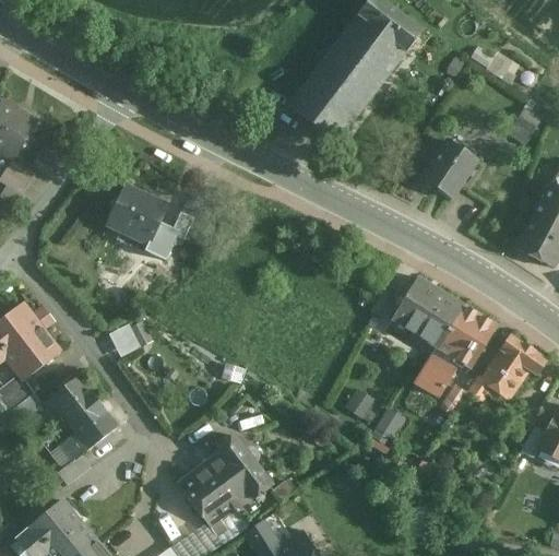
[(421,30),(383,0),(367,0),(346,28),(394,66),(421,30)]
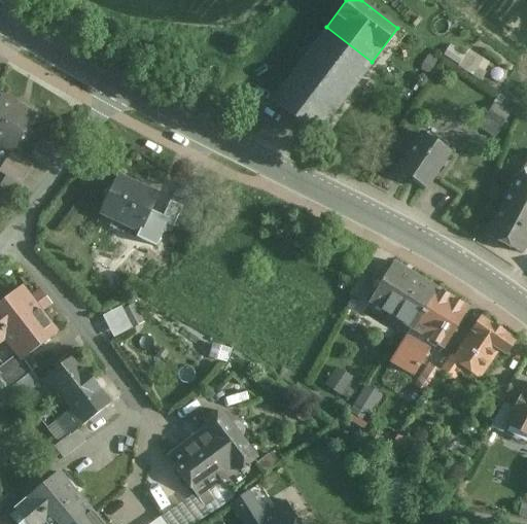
[(326,27),(272,99),(317,134),(372,62),(326,27)]
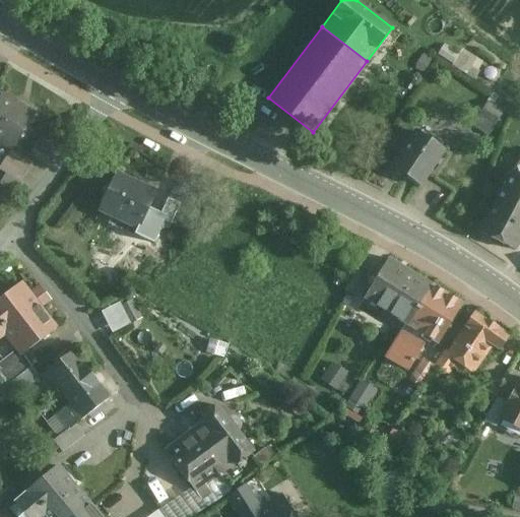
[(488,98),(503,108),(508,101),(493,90),(488,98)]
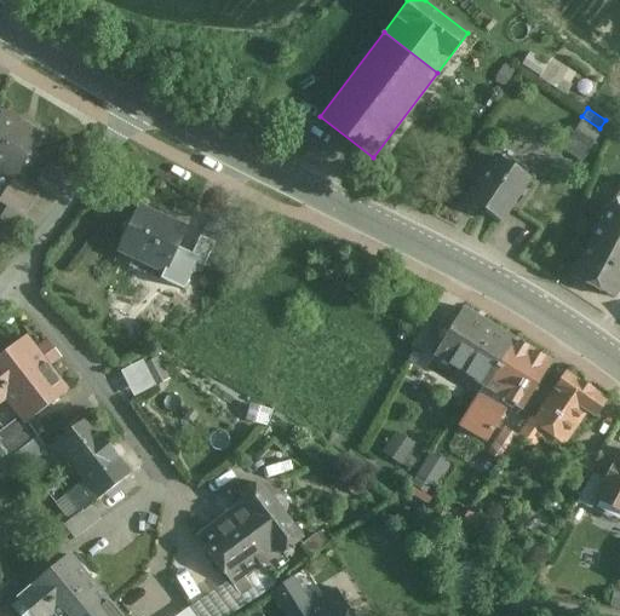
[(41,133),(4,109),(0,114),(0,167),(13,176),(13,177),(41,133)]
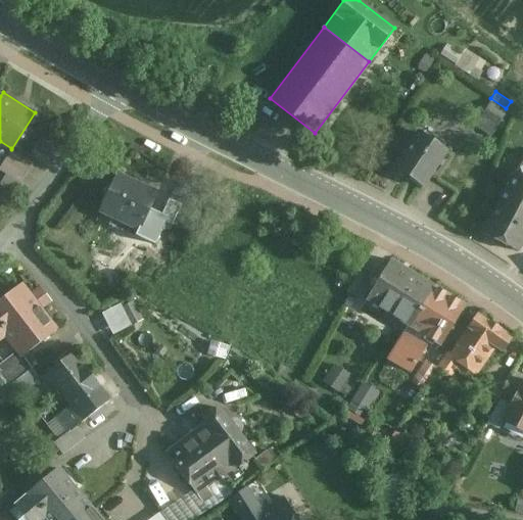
[(506,108),(490,98),(481,112),(484,114),(496,123),(506,108)]
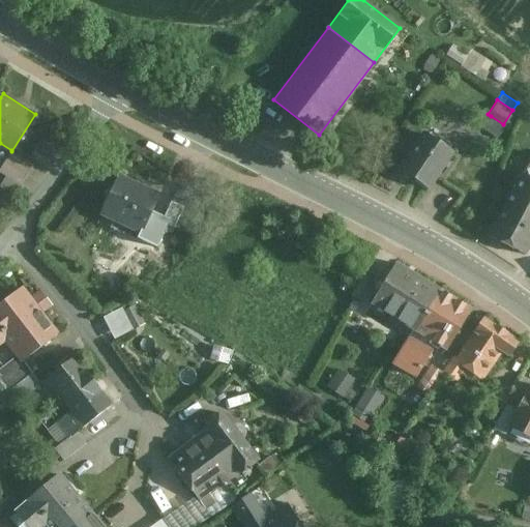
[(503,124),(491,116),(484,126),(497,134),(503,124)]
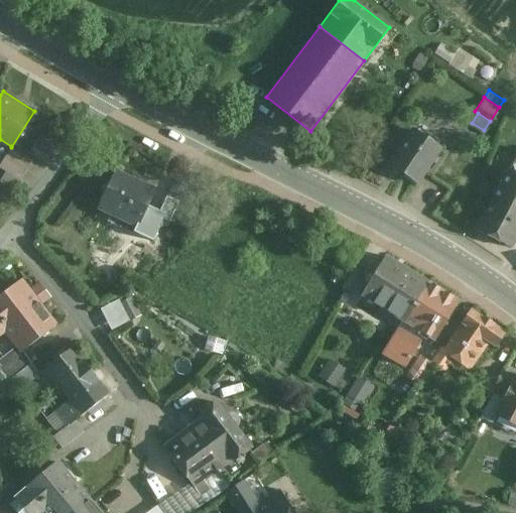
[(439,147),(412,128),(389,162),(404,172),(402,174),(412,181),(413,178),(417,181),(439,147)]
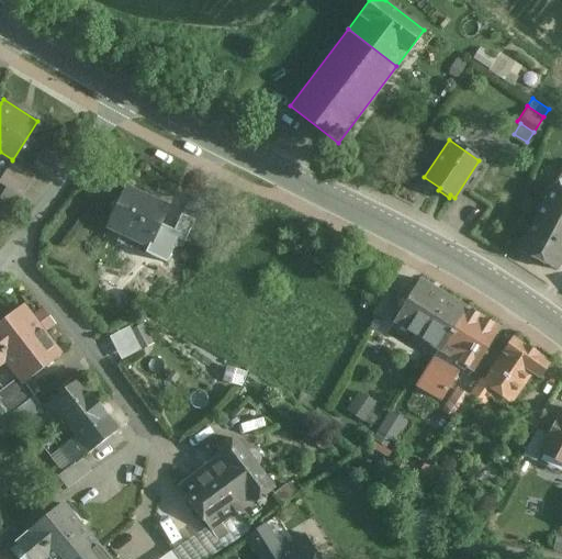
[(561,186),(553,182),(536,216),(561,230),(561,186)]
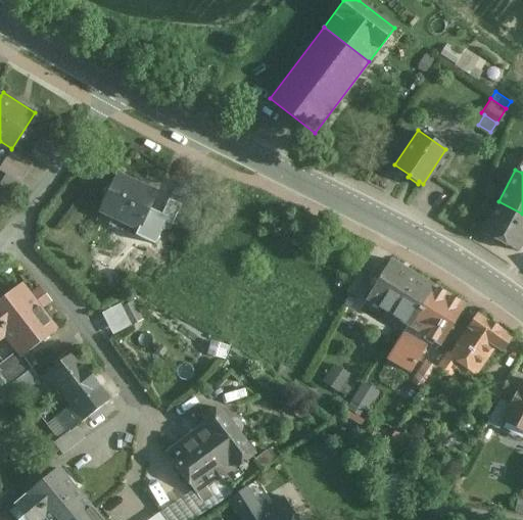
[(139,185),(117,175),(119,174),(115,172),(98,209),(140,228),(156,191),(140,183),(139,185)]
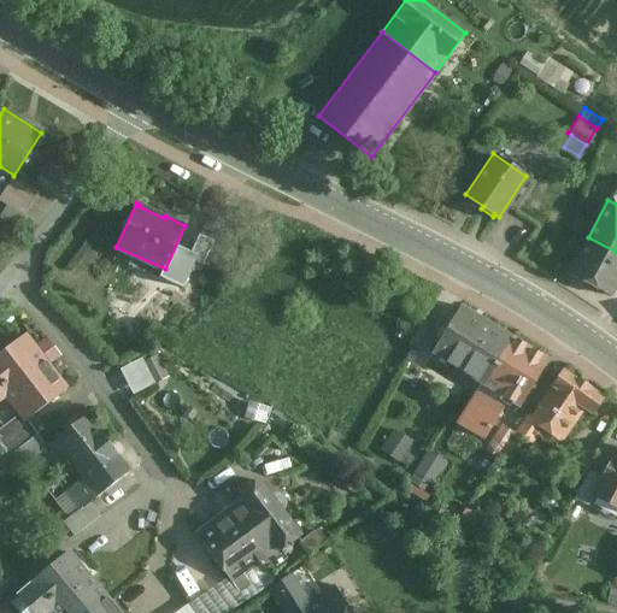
[(199,233),(188,254),(204,261),(213,240),(199,233)]
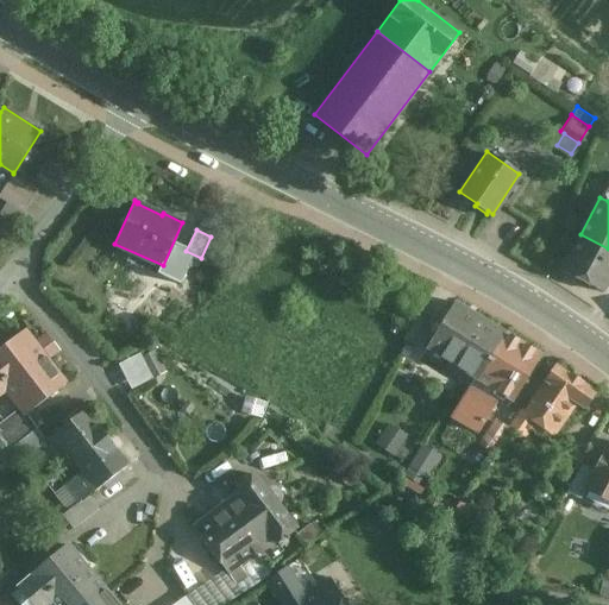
[(608,277),(608,249),(581,234),(563,270),(603,290),(608,277)]
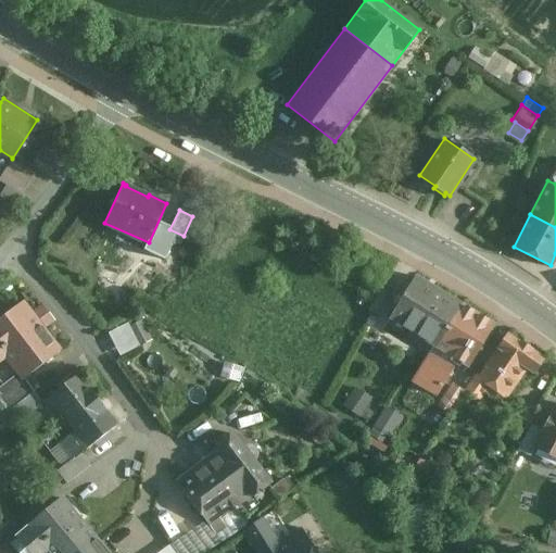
[(462,303),(415,275),(390,316),(436,344),(462,303)]
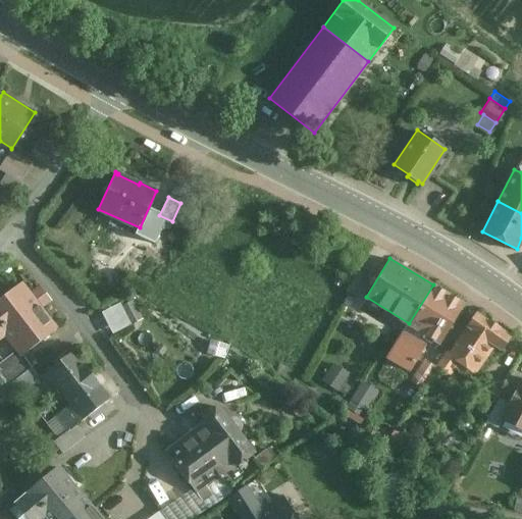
[(358,267),(346,289),(356,295),(368,273),(358,267)]
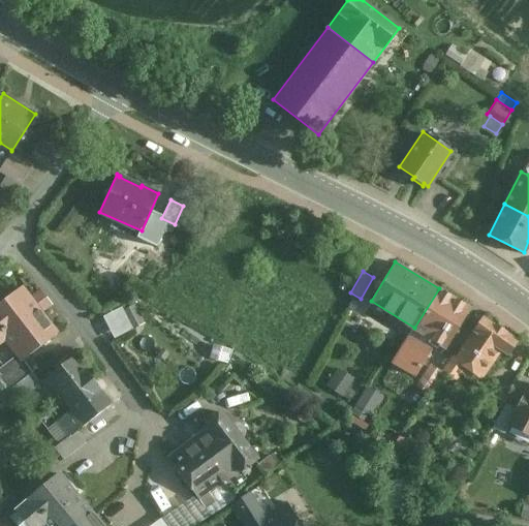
[(21,286),(0,302),(0,339),(5,336),(8,340),(18,352),(19,352),(23,358),(57,332),(21,286)]
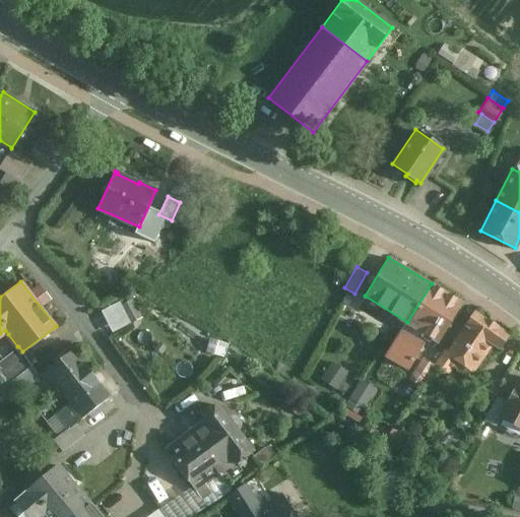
[(461,302),(432,283),(407,322),(387,357),(405,368),(410,360),(411,361),(412,359),(412,358),(421,342),(415,339),(421,331),(438,340),(461,303),(461,302)]
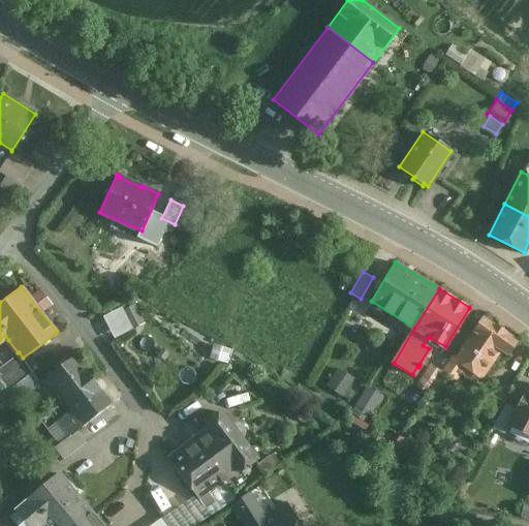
[(134,304),(124,309),(133,327),(144,321),(134,304)]
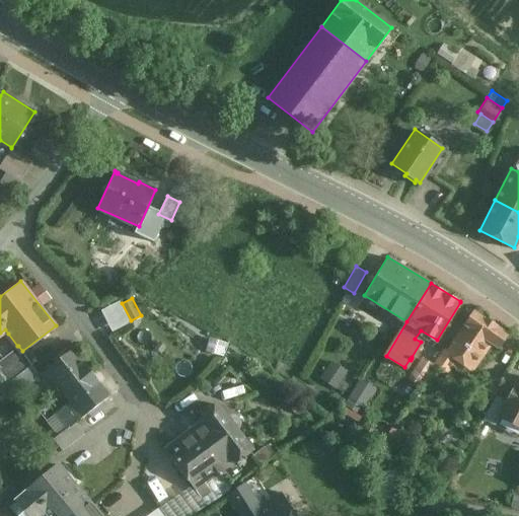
[(120,299),(100,309),(112,330),(131,321),(120,299)]
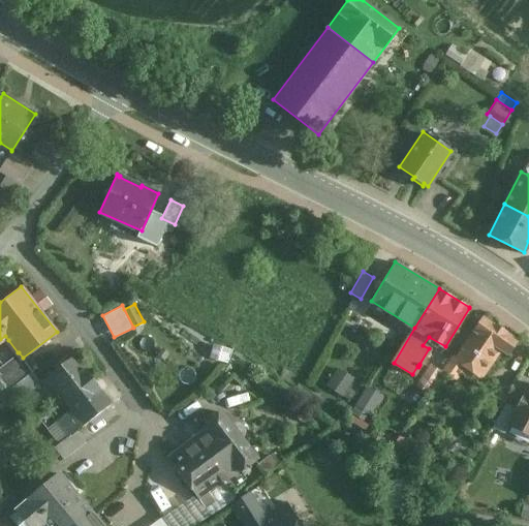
[(517,340),(484,316),(455,358),(465,365),(480,376),(500,348),(507,353),(517,340)]
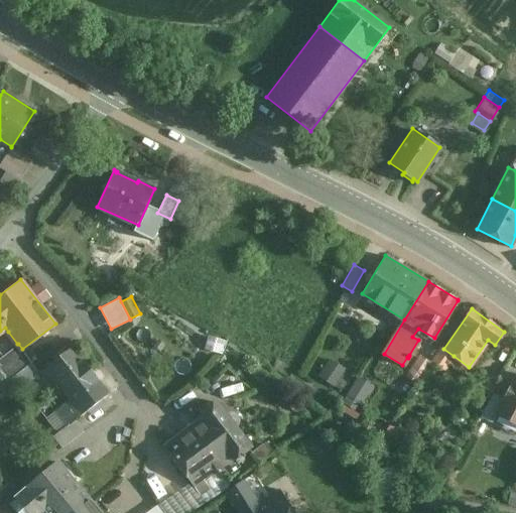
[(17,344),(0,357),(0,363),(0,364),(1,365),(10,378),(31,362),(22,349),(18,344),(17,344)]
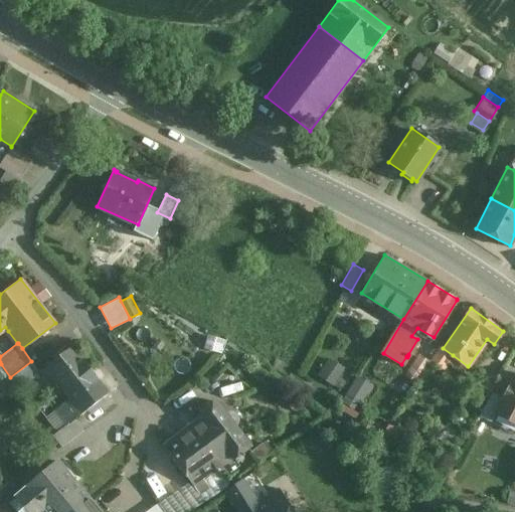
[(72,346),(66,350),(63,346),(42,362),(45,366),(56,382),(62,389),(62,388),(90,368),(72,346)]
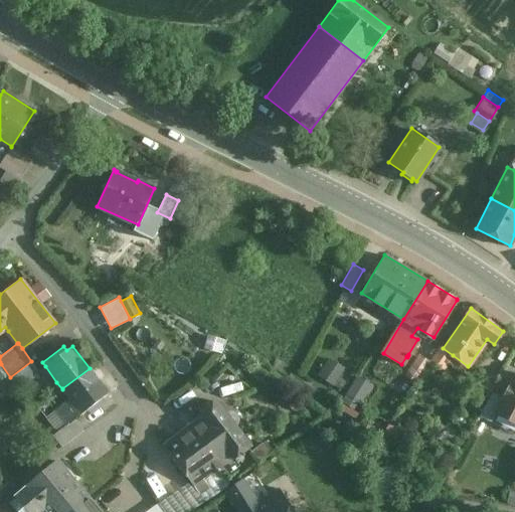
[(443,348),(441,347),(432,360),(444,368),(453,355),(443,348)]
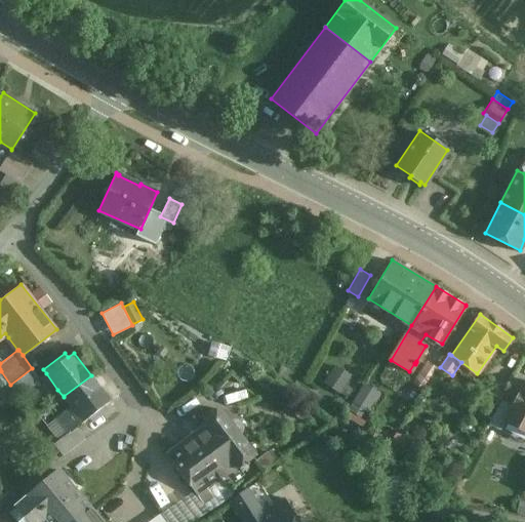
[(428,361),(413,382),(423,389),(438,368),(428,361)]
